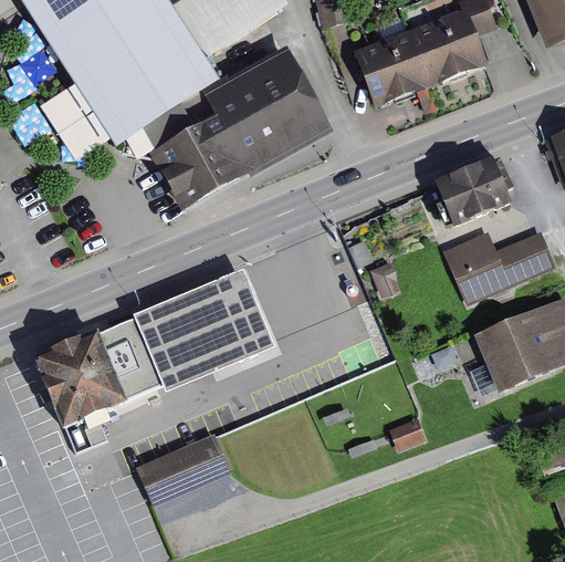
[(223,89),(206,61),(289,7),(284,0),(182,0),(170,8),(166,0),(17,0),(27,16),(121,158),(153,164),(181,214),(332,131),(289,53),(223,89)]
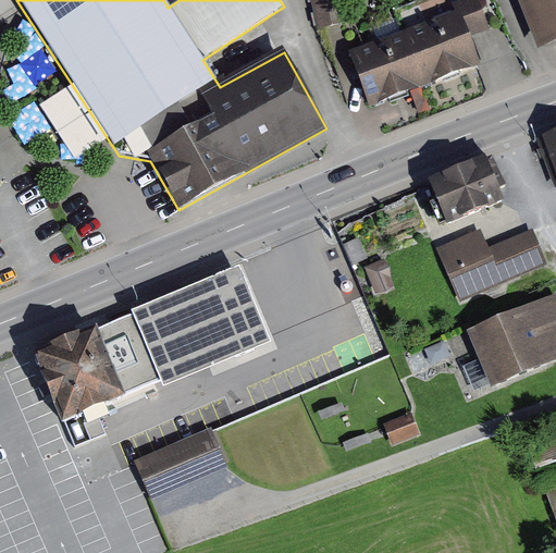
[(316,0),(321,24),(347,21),(345,0),(316,0)]
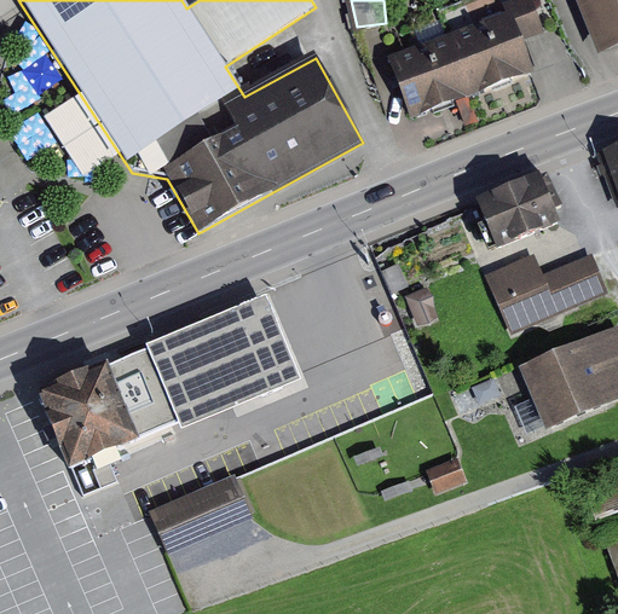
[(582,0),(604,54),(617,48),(617,0),(582,0)]
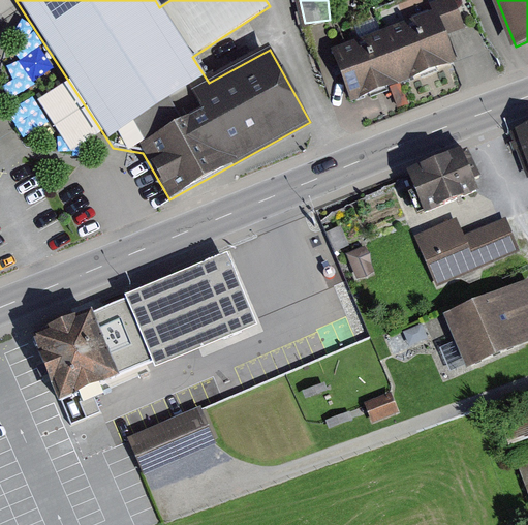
[(404,82),(457,62),(436,8),(383,29),(404,82)]
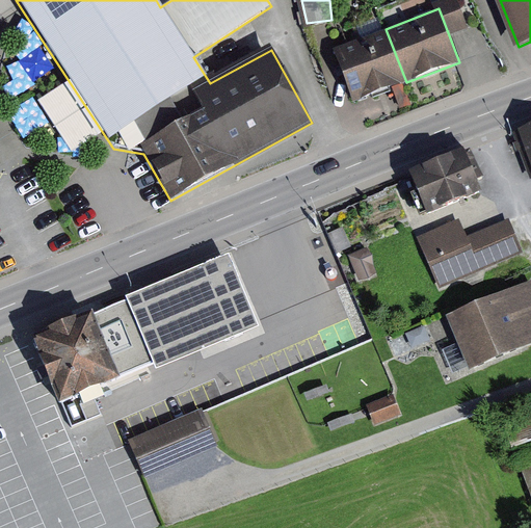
[(352,103),(406,82),(386,29),(333,50),(352,103)]
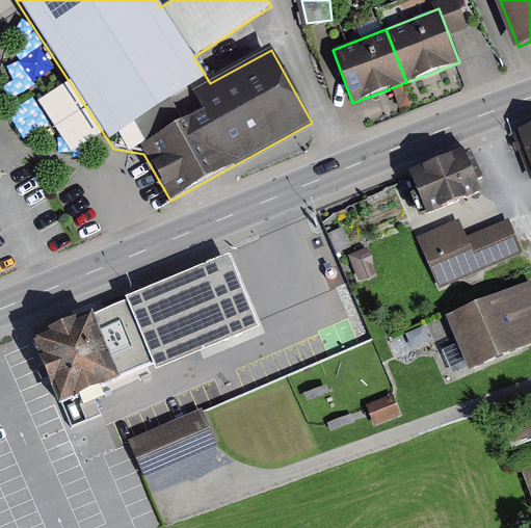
[(530,124),(518,130),(530,168),(530,124)]
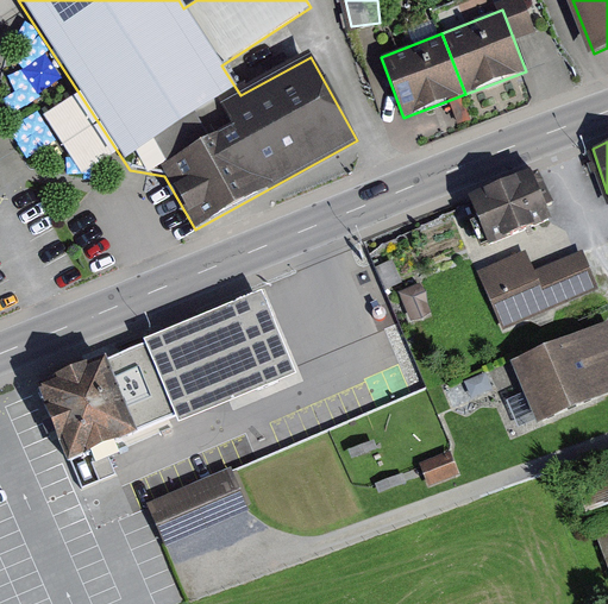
[(536,176),(474,197),(490,246),(552,225),(536,176)]
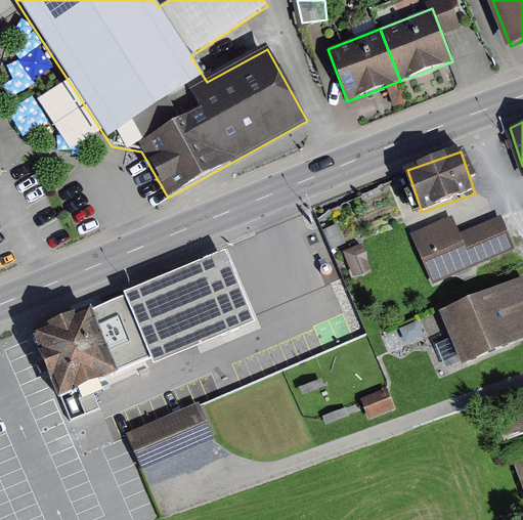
[(432,284),(515,248),(500,215),(460,232),(451,215),(410,232),(432,284)]
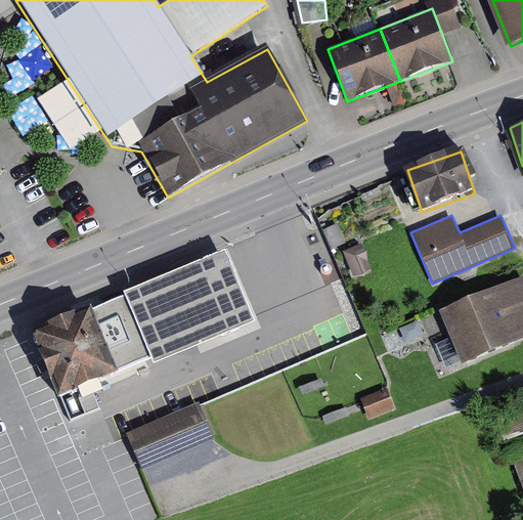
[(344,250),(354,274),(372,267),(361,243),(344,250)]
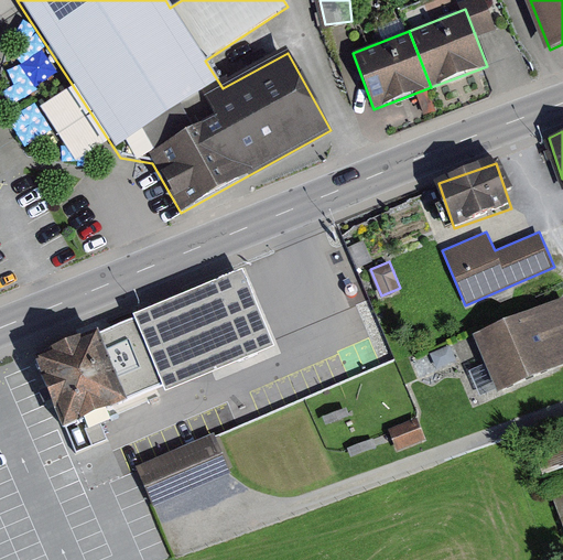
[(133,311),(163,379),(166,389),(277,345),(245,267),(133,311)]
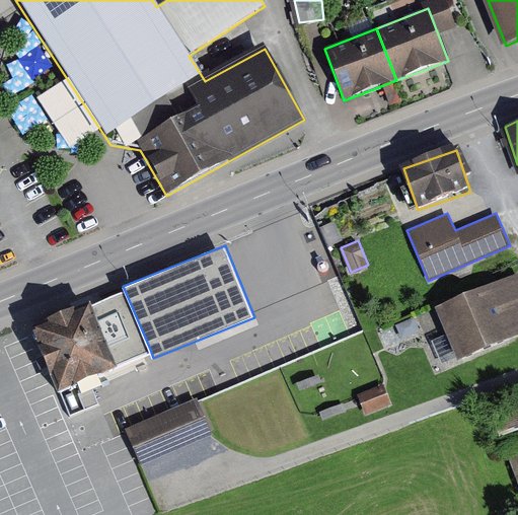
[(517,277),(440,311),(460,360),(517,335),(517,277)]
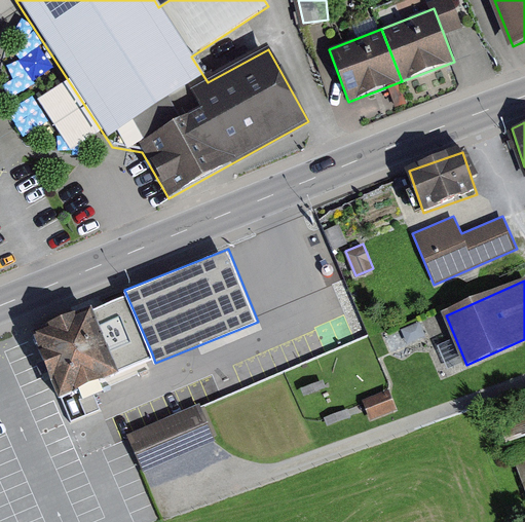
[(152,353),(126,294),(91,308),(116,368),(152,353)]
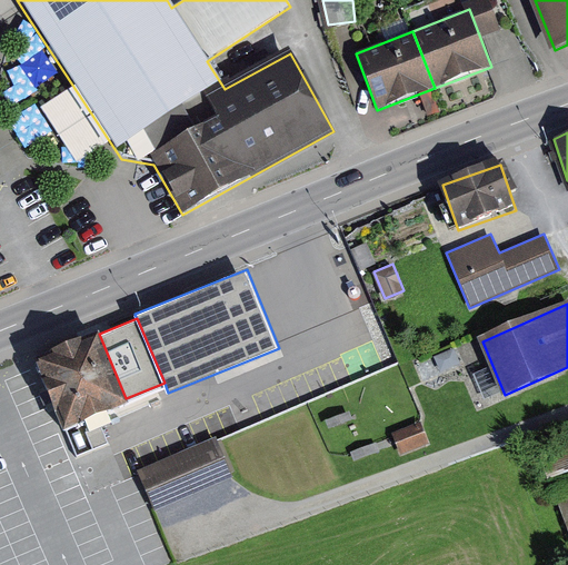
[(97,330),(37,356),(66,423),(126,398),(99,334),(97,330)]
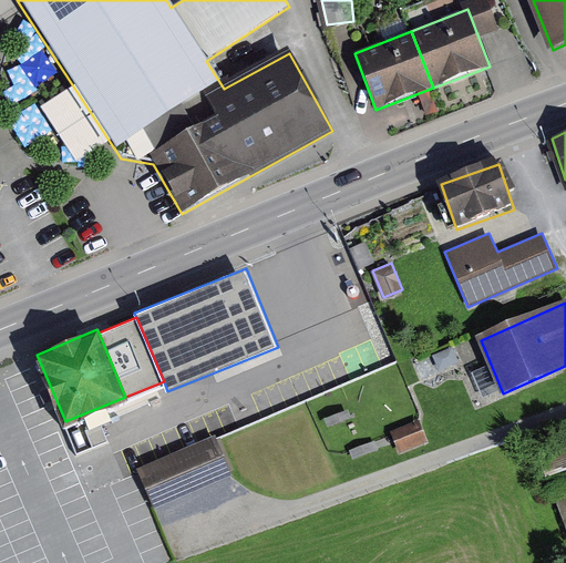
[(390,430),(399,451),(426,441),(419,420),(390,430)]
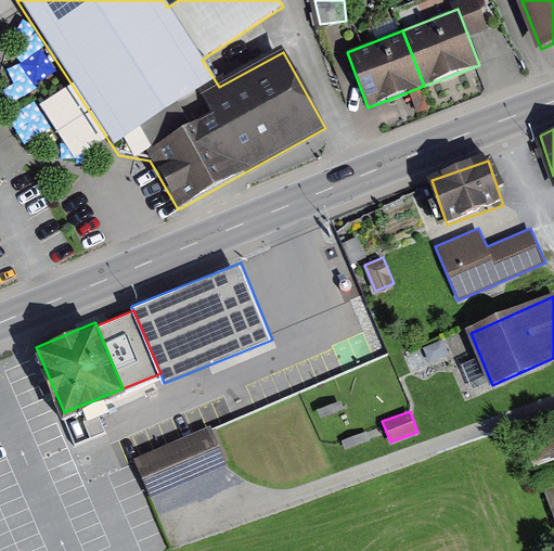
[(209,424),(133,457),(150,496),(226,462),(209,424)]
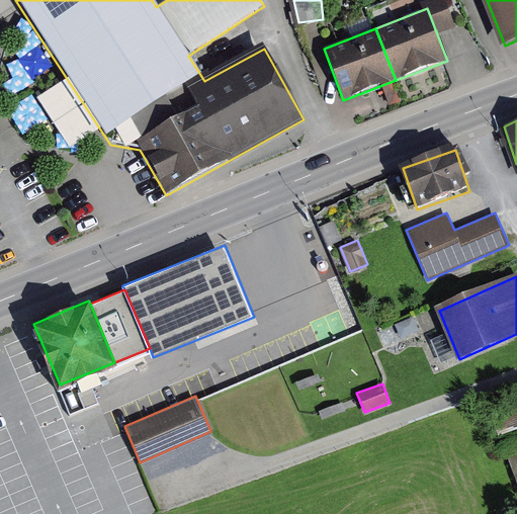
[(516,405),(493,414),(501,433),(516,426),(516,405)]
